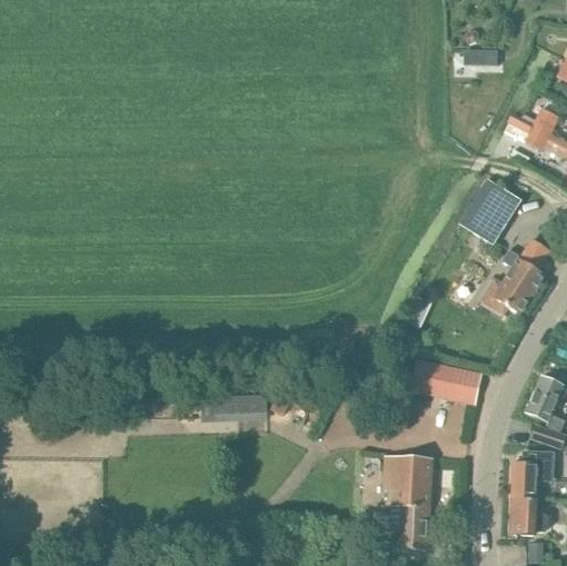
[(467,32),(465,37),(467,40),(470,42),(478,39),(480,36),(478,31),(475,30),(467,32)]
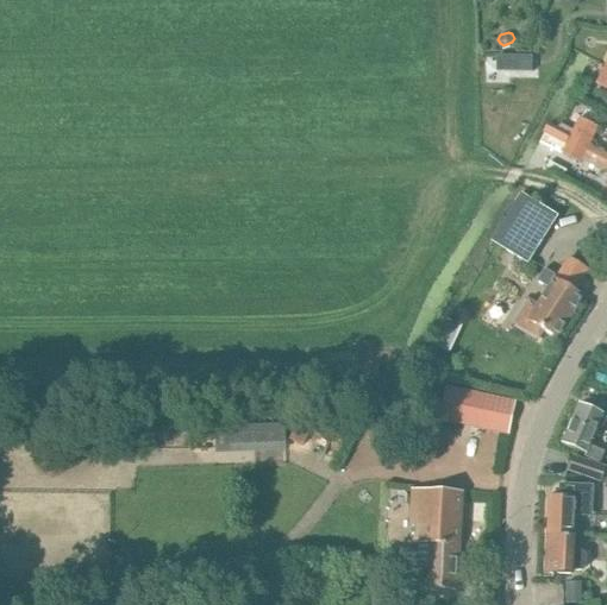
[(498,52),(498,68),(513,69),(529,69),(533,69),(533,52),(530,52),(514,52),(498,52)]
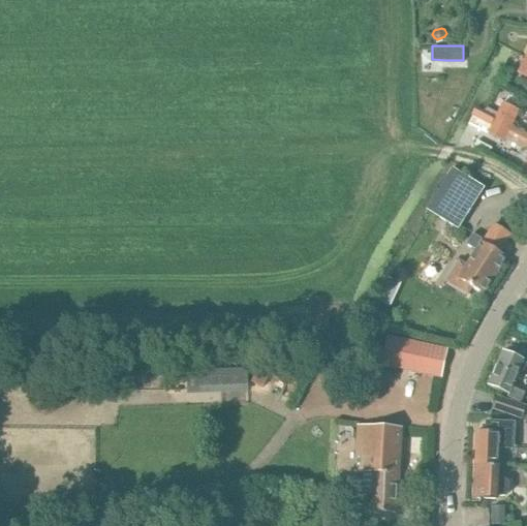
[(505,100),(498,116),(505,120),(514,124),(521,109),(505,100)]
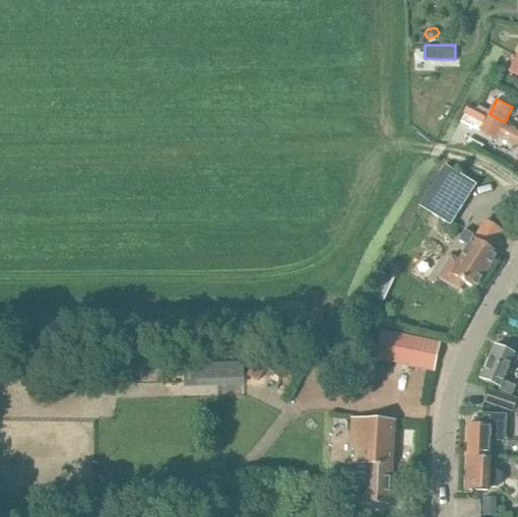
[(469,104),(462,119),(463,120),(466,121),(474,125),(481,129),(490,114),(482,110),(478,108),(474,106),(473,106),(469,104)]
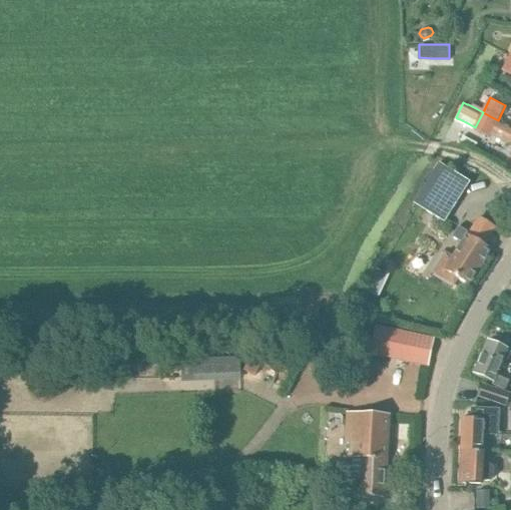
[(483,112),(475,127),(490,135),(491,133),(509,143),(510,141),(510,127),(498,120),(490,116),(483,112)]
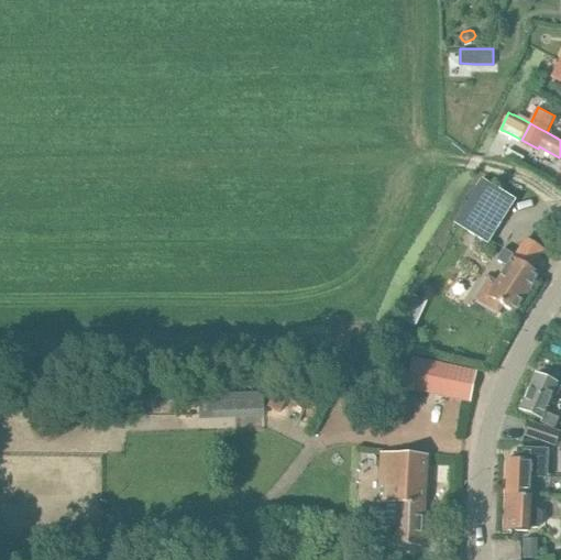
[(483,176),(455,220),(488,241),(490,240),(517,197),(483,176)]
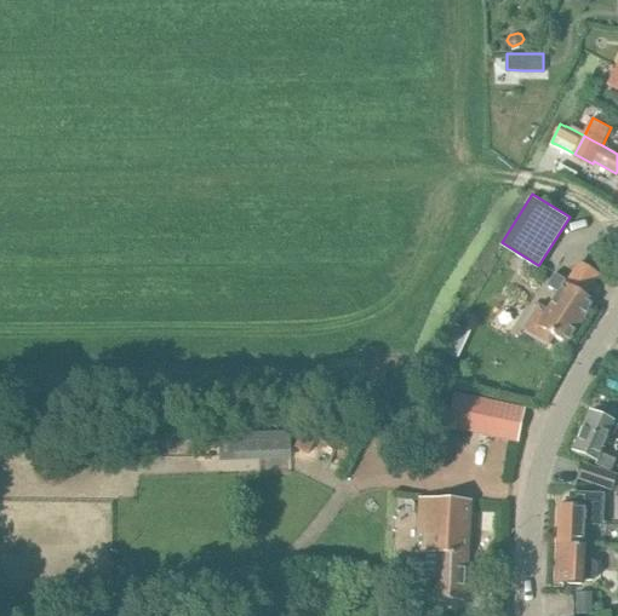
[(550,340),(555,333),(570,341),(595,300),(566,282),(568,278),(556,270),(548,283),(561,291),(549,309),(542,304),(527,327),(550,340)]
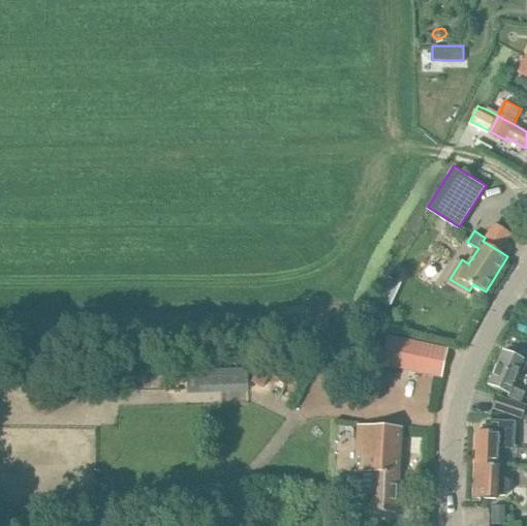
[(390,274),(386,281),(400,287),(403,281),(390,274)]
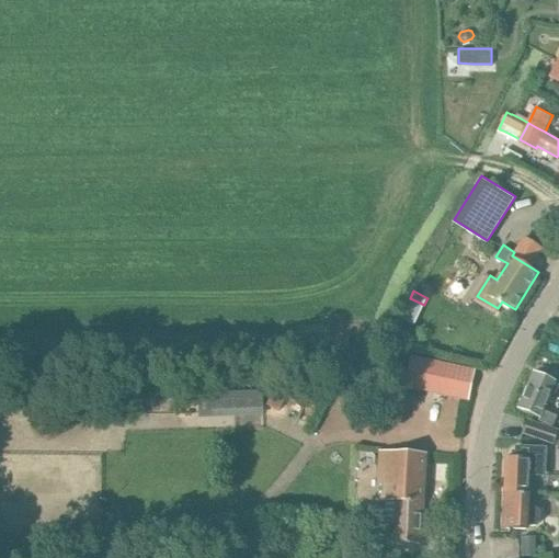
[(409,382),(468,395),(469,395),(475,371),(414,356),(409,382)]
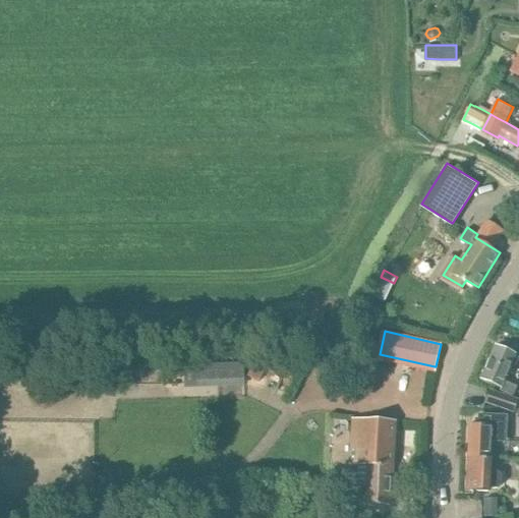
[(496,344),(481,377),(503,385),(502,388),(514,394),(518,385),(505,379),(512,361),(517,363),(518,361),(518,355),(515,354),(516,352),(514,351),(517,344),(506,339),(502,346),(496,344)]
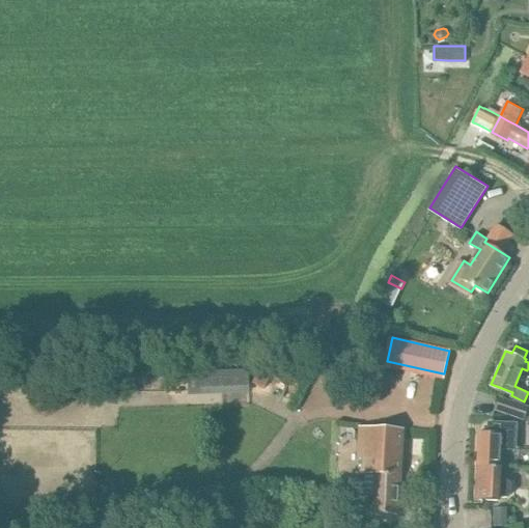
[(250,368),(201,369),(201,393),(250,391),(250,368)]
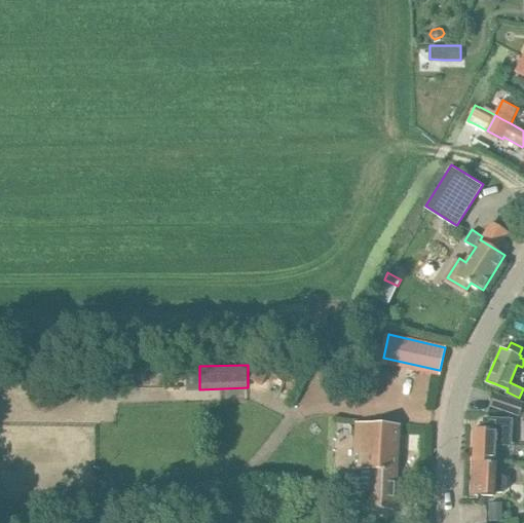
[(492,404),(518,413),(522,401),(497,391),(492,404)]
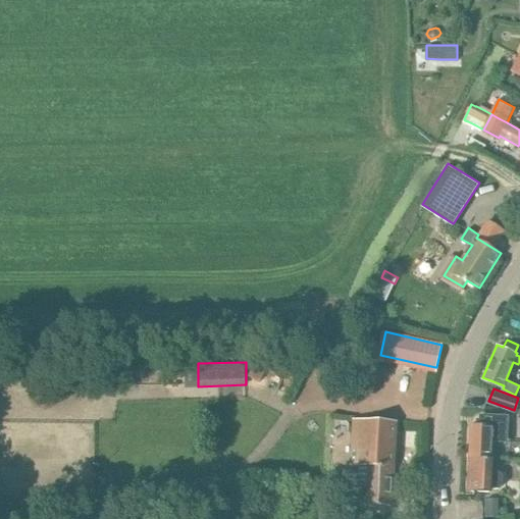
[(470,456),(470,457),(491,457),(492,438),(507,439),(508,415),(481,414),(481,423),(471,423),(470,455),(469,456),(470,456)]
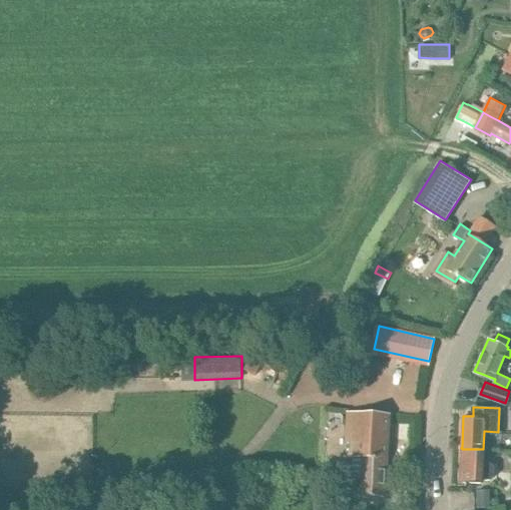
[(350,412),(348,454),(353,455),(363,455),(363,474),(363,479),(362,494),(364,494),(386,496),(388,457),(391,415),(350,412)]
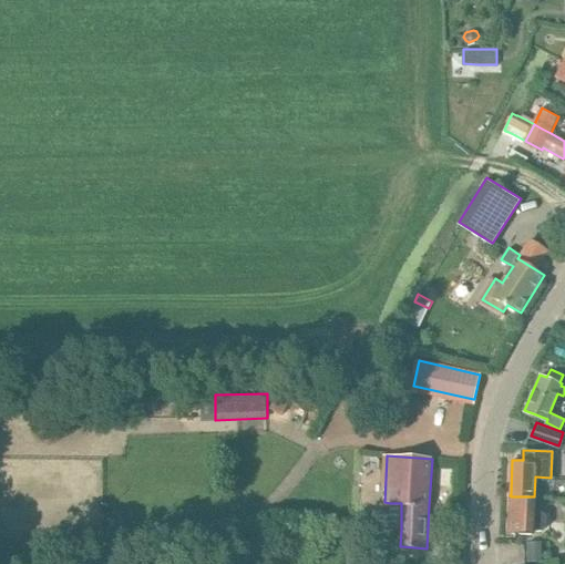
[(533,532),(533,529),(543,530),(547,525),(547,515),(543,511),(534,510),(534,496),(511,496),(510,531),(533,532)]
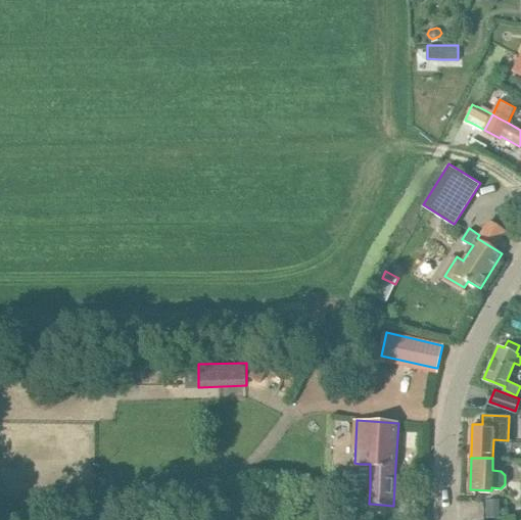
[(500,499),(487,499),(487,516),(501,516),(500,499)]
